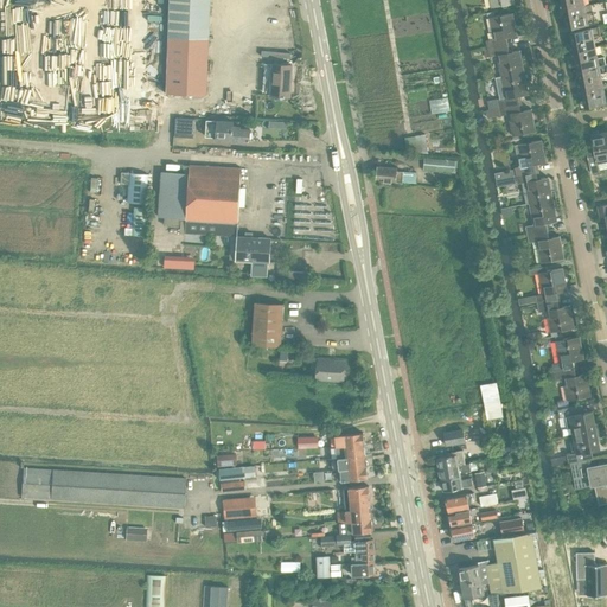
[(204,95),(208,0),(168,0),(165,94),(204,95)]
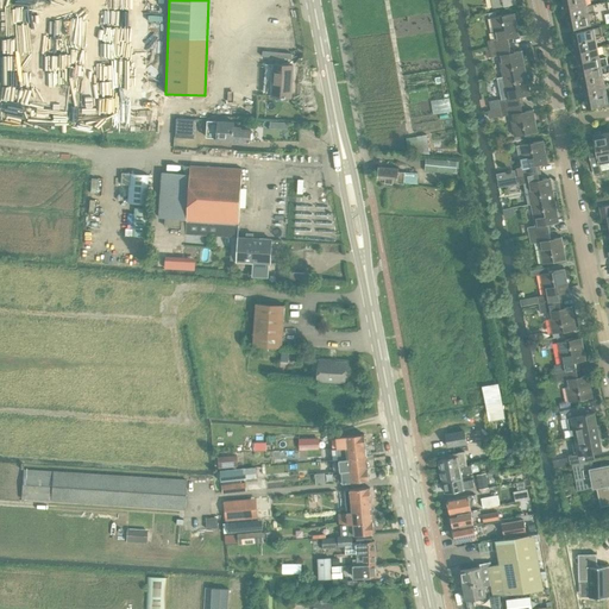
[(562,11),(586,6),(584,0),(563,0),(564,2),(560,2),(562,11)]
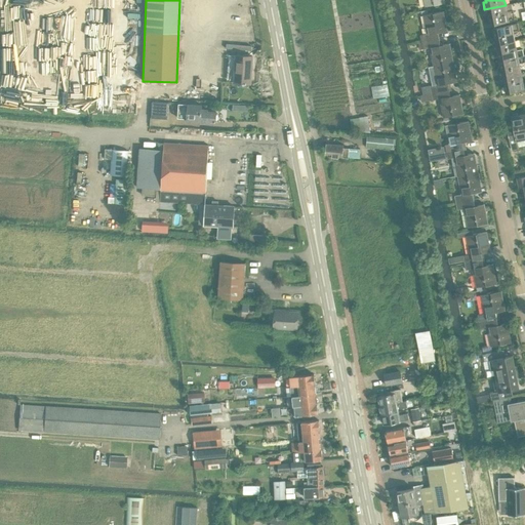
[(506,5),(484,9),(485,15),(488,15),(490,25),(514,19),(511,3),(506,5)]
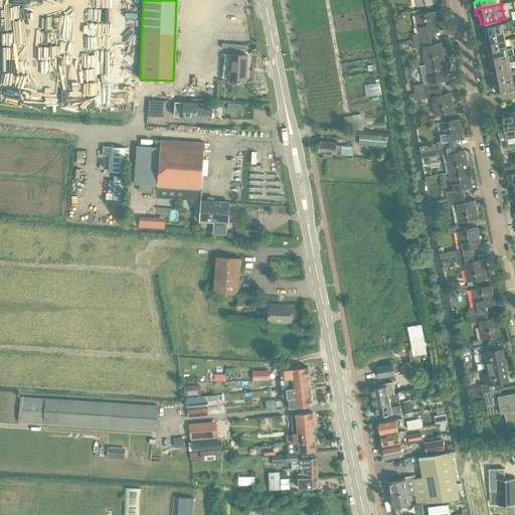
[(413,40),(431,37),(430,31),(439,29),(436,10),(420,13),(414,14),(418,32),(412,33),(413,40)]
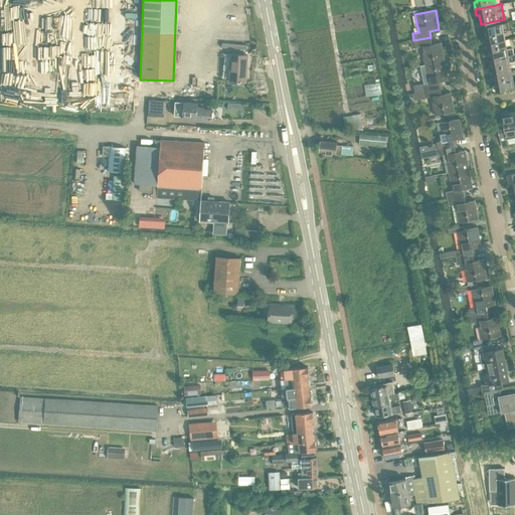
[(484,44),(504,39),(502,30),(509,29),(507,22),(484,27),(486,37),(483,37),(484,44)]
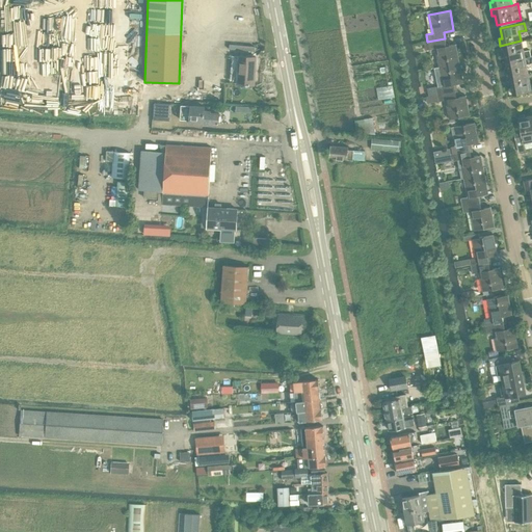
[(439,67),(459,62),(456,43),(446,45),(445,38),(427,42),(429,50),(434,49),(439,67)]
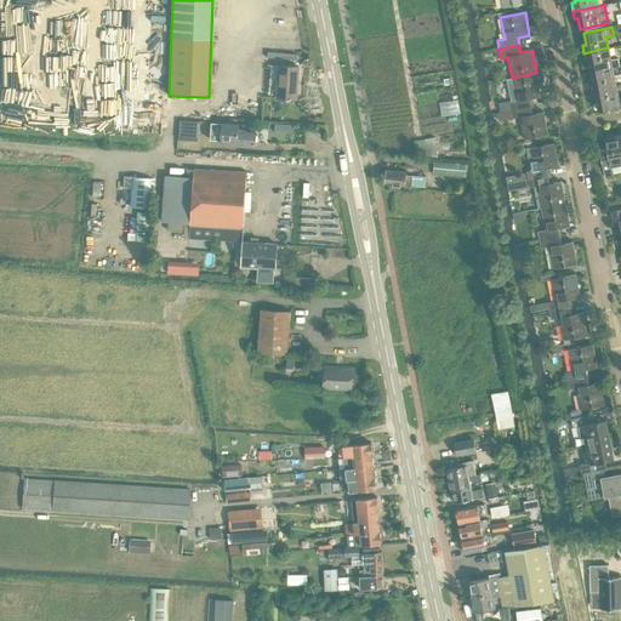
[(591,70),(620,66),(617,57),(610,60),(608,47),(584,53),(585,61),(590,60),(591,70)]
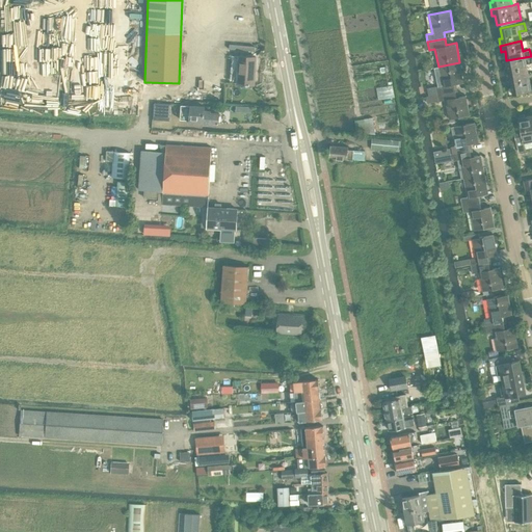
[(237,84),(254,84),(255,57),(238,56),(237,84)]
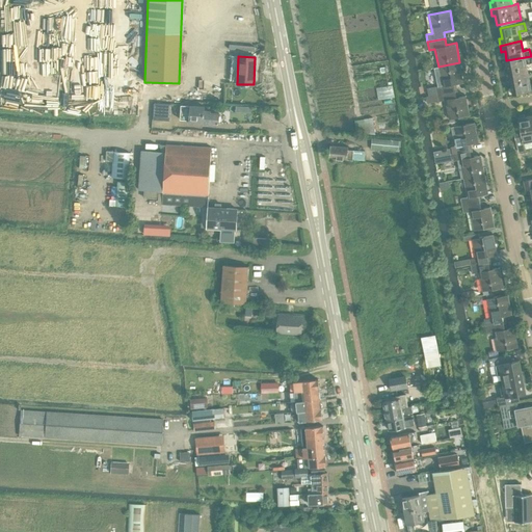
[(506,78),(527,74),(526,63),(531,62),(531,56),(506,60),(508,71),(505,72),(506,78)]
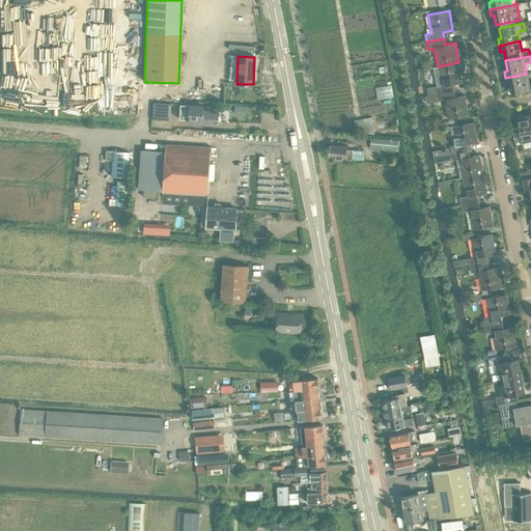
[(437,93),(454,90),(453,84),(463,82),(458,62),(438,66),(441,85),(435,86),(437,93)]
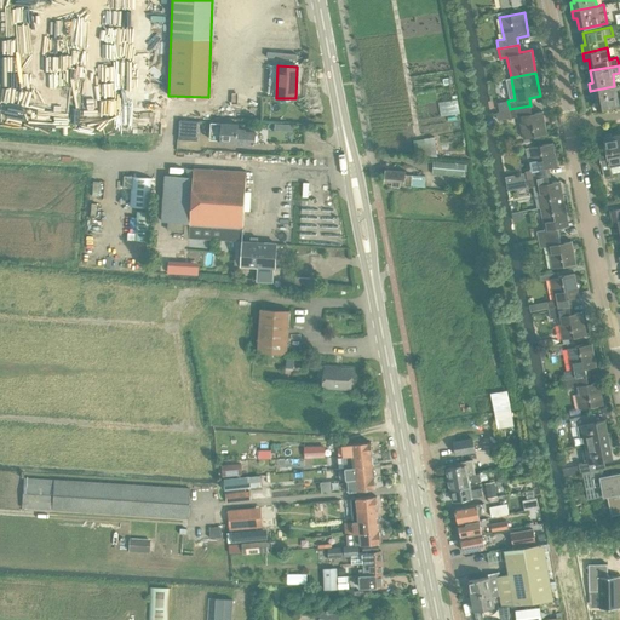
[(614,86),(590,91),(591,99),(596,98),(597,109),(619,104),(619,96),(616,97),(614,86)]
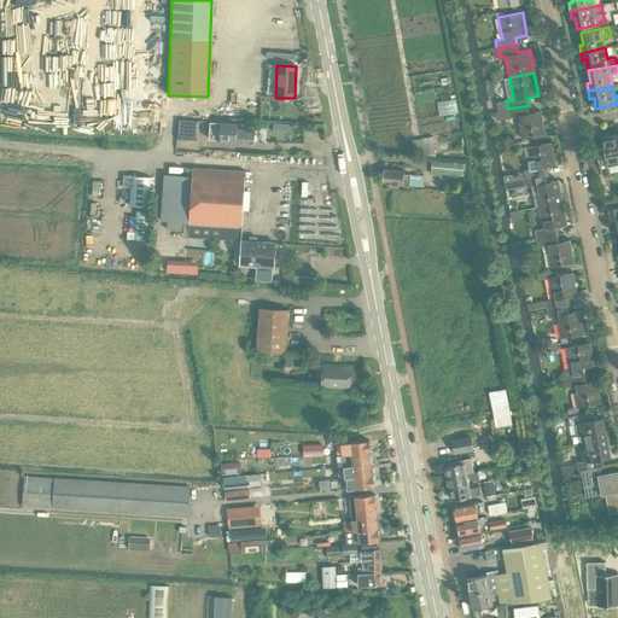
[(529,105),(508,109),(509,117),(517,116),(522,138),(546,133),(541,110),(530,112),(529,105)]
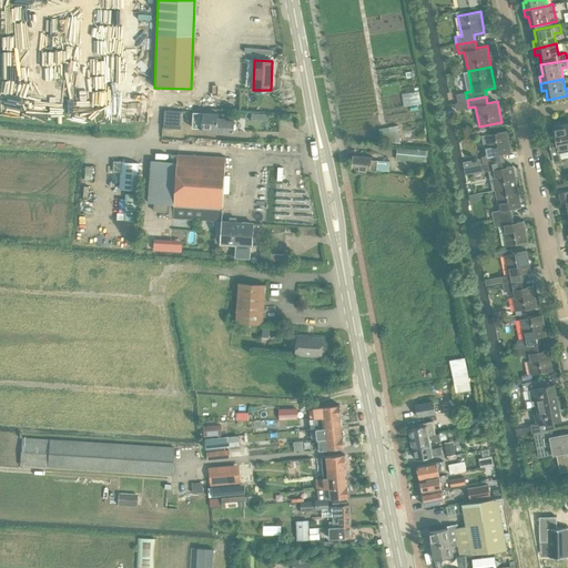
[(163,128),(164,128),(181,129),(183,111),(164,110),(163,128)]
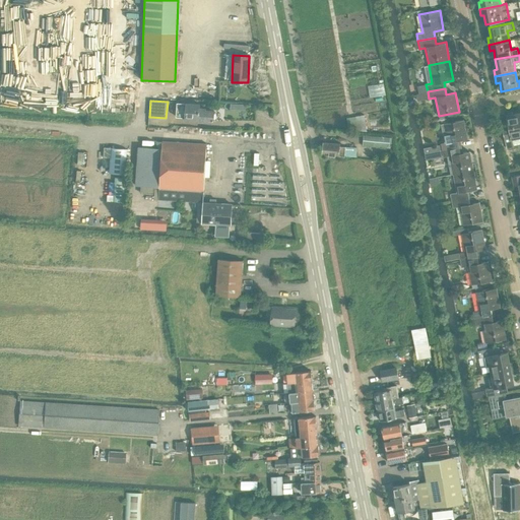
[(187,104),(178,103),(177,117),(186,118),(186,120),(199,120),(199,122),(204,122),(204,121),(213,122),(214,111),(202,110),(202,108),(200,108),(200,105),(187,104)]
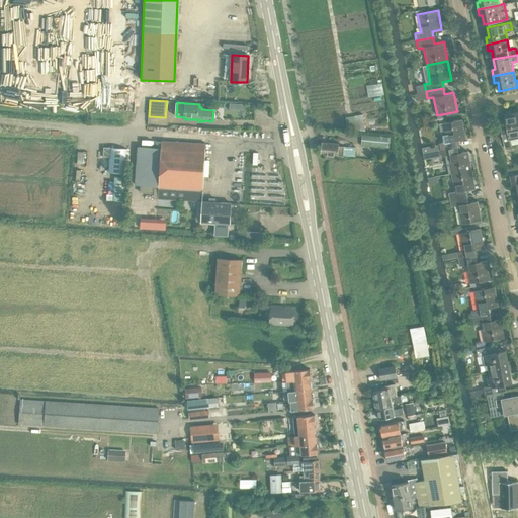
[(510,139),(517,137),(517,122),(516,112),(504,114),(505,119),(499,120),(504,148),(511,147),(510,139)]
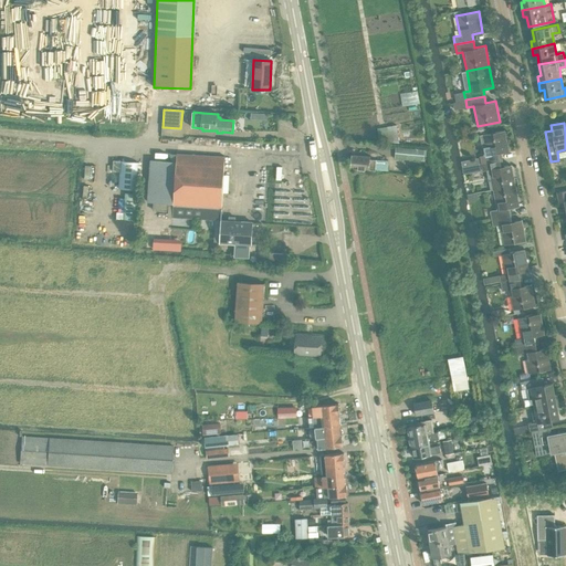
[(378,128),(379,142),(389,143),(399,144),(397,125),(378,128)]
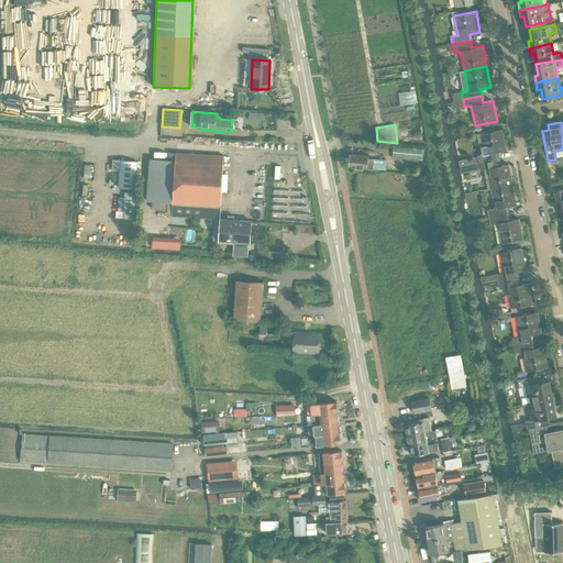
[(477,134),(482,154),(477,155),(479,163),(497,158),(496,152),(506,150),(503,130),(477,134)]
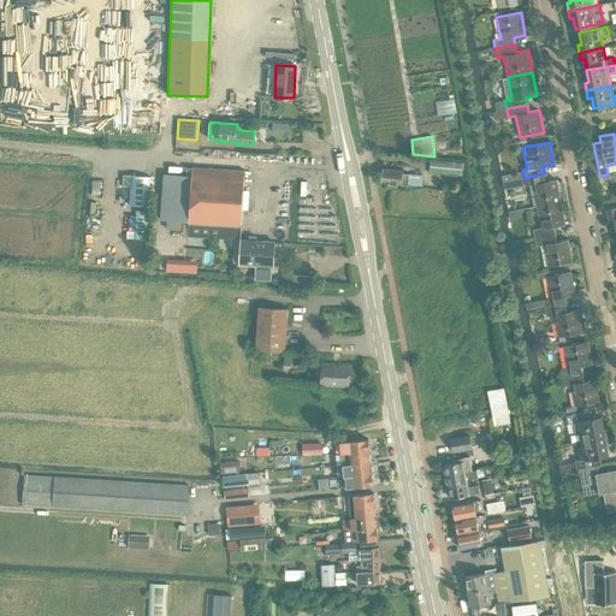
[(430,173),(461,176),(462,171),(463,171),(465,163),(431,160),(430,173)]
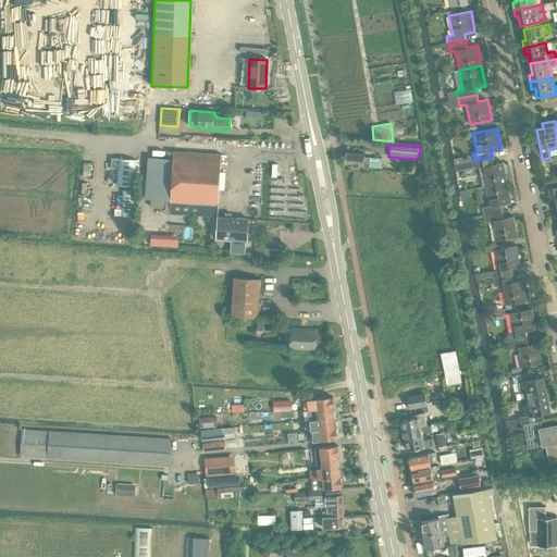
[(147,176),(146,199),(151,199),(150,207),(164,208),(165,200),(166,200),(166,206),(171,207),(171,200),(219,203),(222,155),(174,151),(174,152),(170,152),(170,158),(173,158),(173,159),(155,158),(148,158),(147,176)]
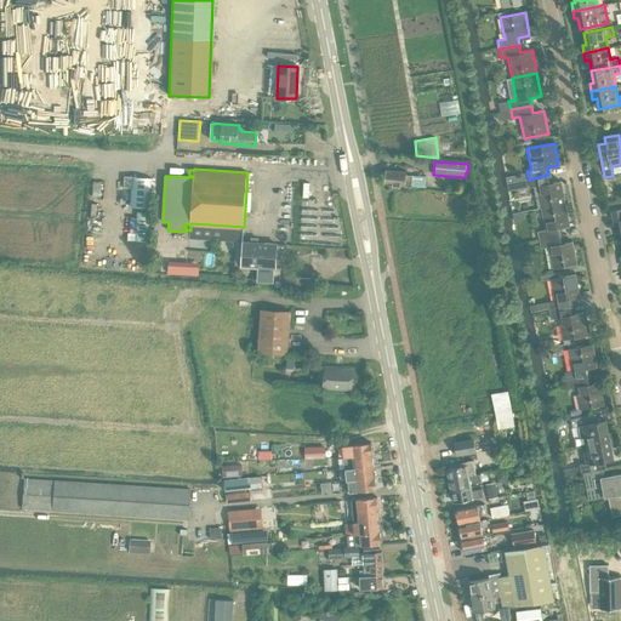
[(386,184),(411,186),(426,187),(427,176),(412,175),(406,175),(406,171),(386,170),(386,184)]
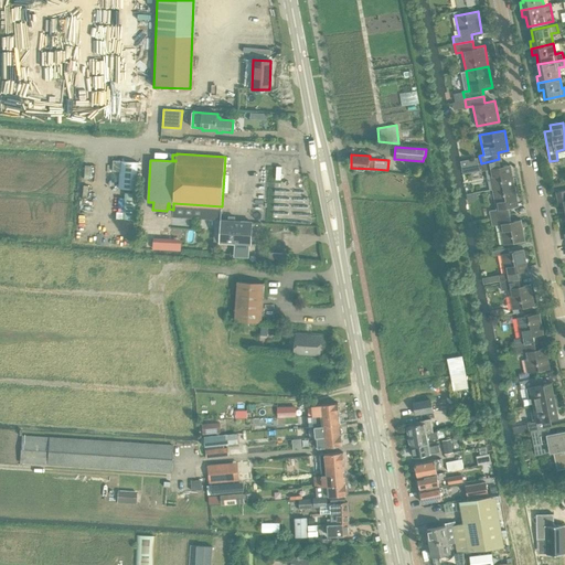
[(478,158),(460,161),(462,174),(480,171),(478,158)]
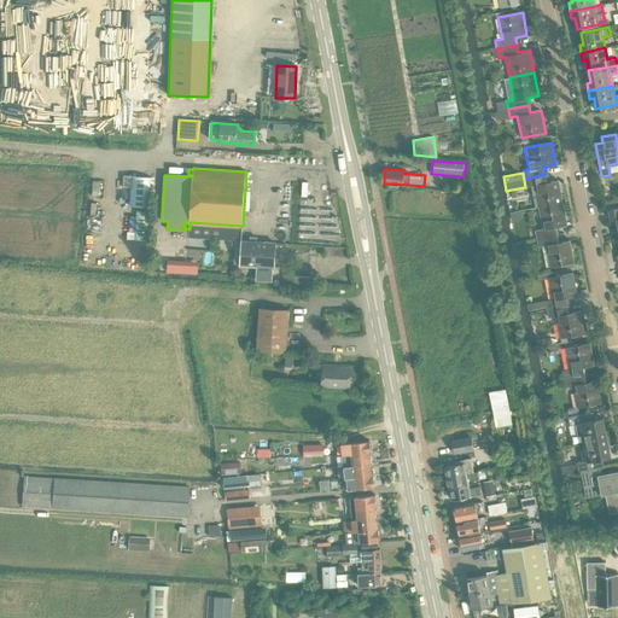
[(538,207),(563,202),(559,180),(547,181),(546,174),(526,179),(528,186),(535,185),(538,207)]
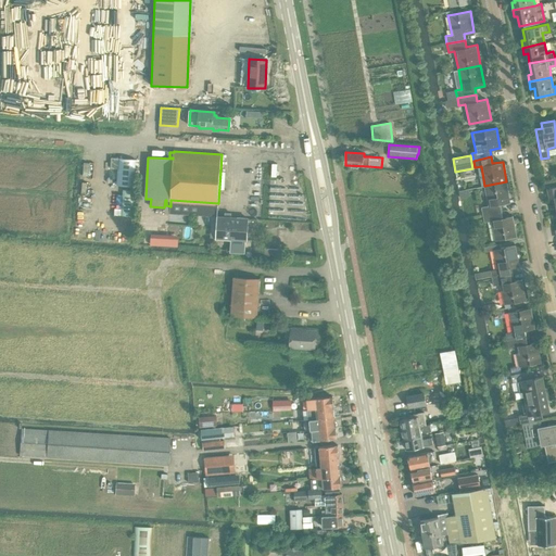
[(118,159),(116,186),(128,186),(133,187),(134,187),(136,160),(118,159)]
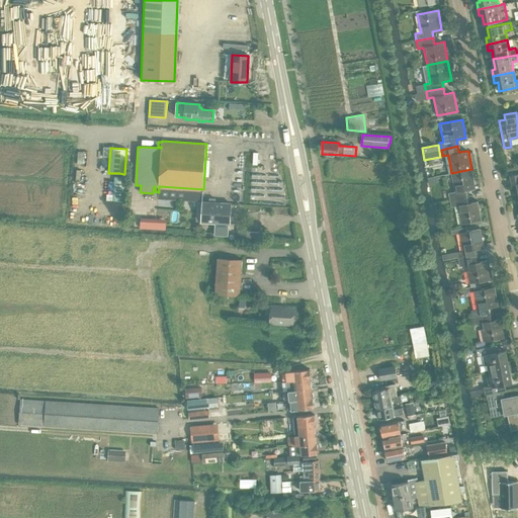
[(450,199),(467,196),(466,190),(476,188),(471,169),(451,173),(455,191),(449,193),(450,199)]
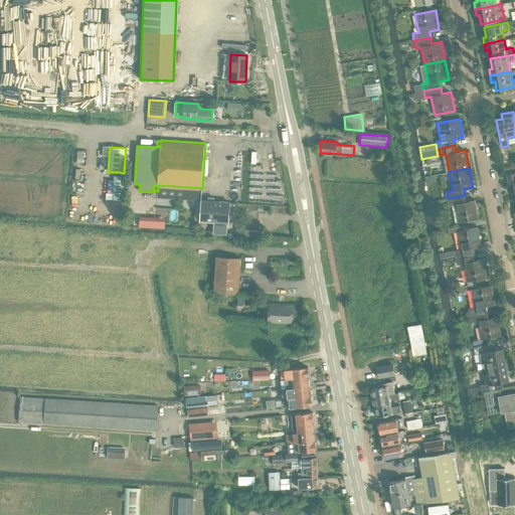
[(434,174),(425,176),(425,177),(426,184),(436,182),(435,178),(434,175),(434,174)]
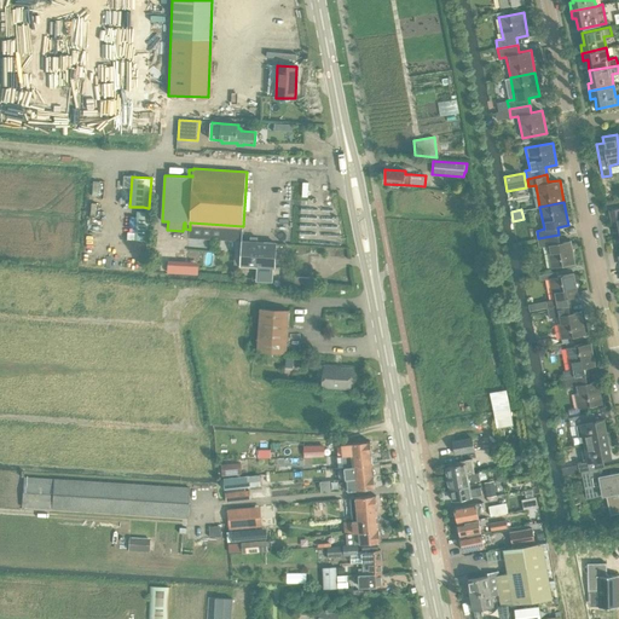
[(137,210),(134,239),(146,241),(149,212),(137,210)]
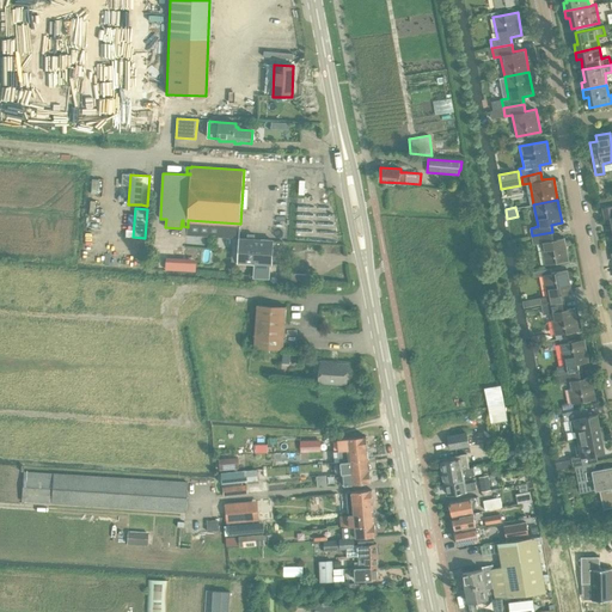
[(188,227),(187,236),(204,236),(218,237),(233,238),(239,239),(239,236),(240,224),(188,220),(188,227)]
